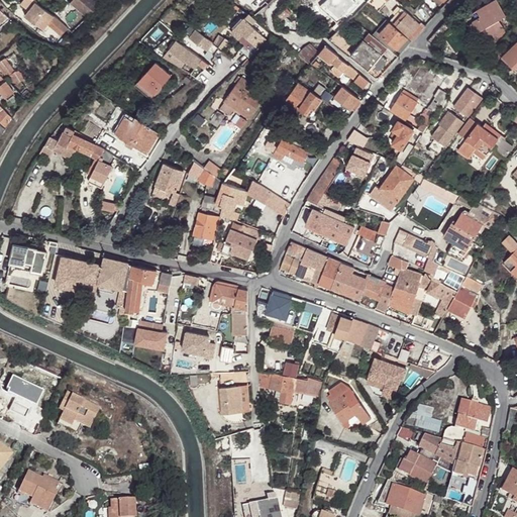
[(47,23),(54,16),(45,10),(35,2),(36,1),(35,0),(23,0),(21,4),(28,10),(24,15),(34,23),(35,22),(42,28),(47,23)]
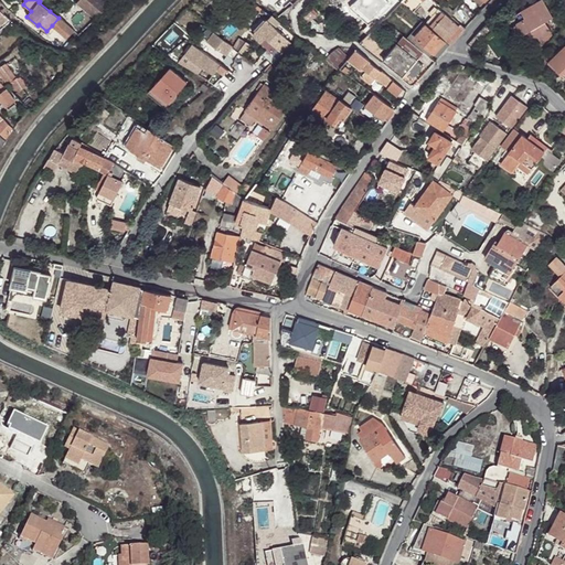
[(92,18),(107,0),(74,0),(74,1),(92,18)]
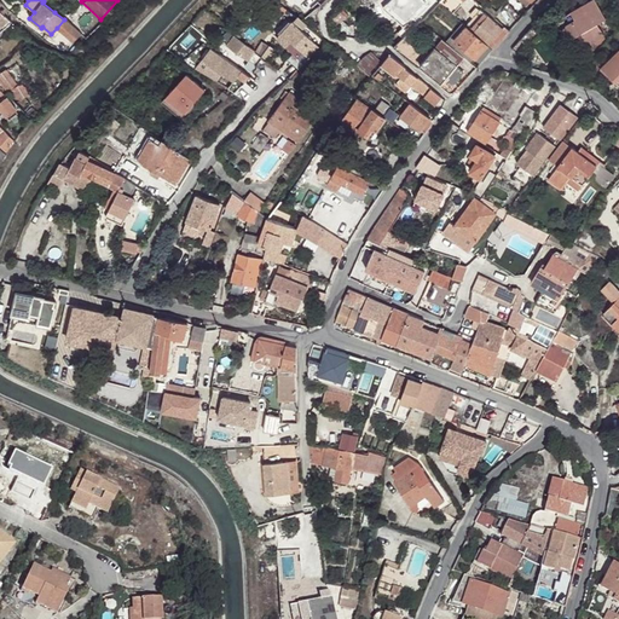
[(403,18),(404,17),(410,11),(420,0),(389,0),(388,3),(403,18)]
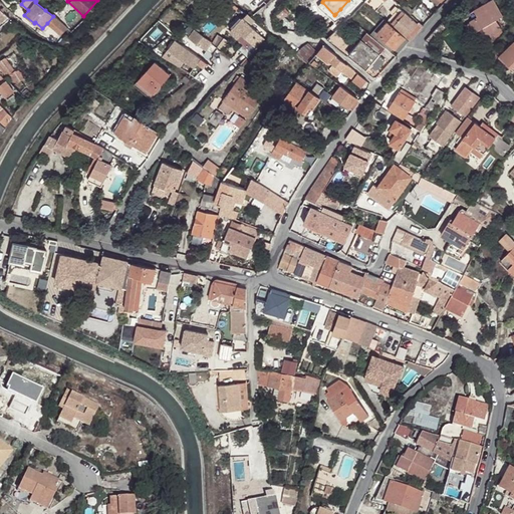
[(348,0),(340,9),(345,14),(355,3),(353,1),(352,0),(348,0)]
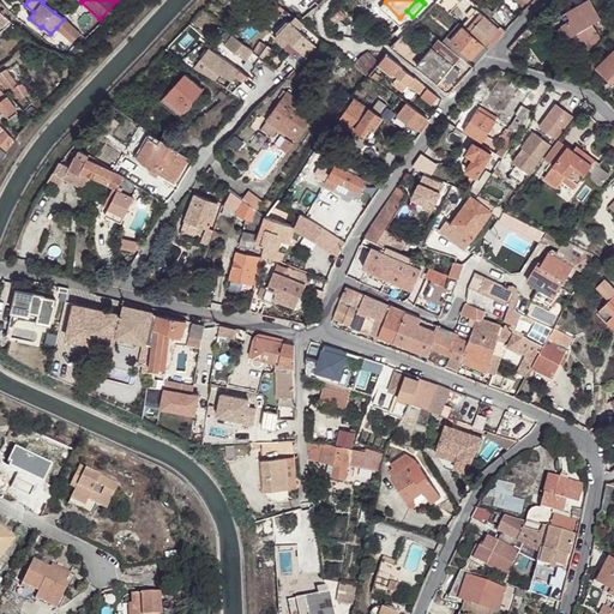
[(563,26),(570,40),(576,49),(577,48),(582,55),(594,48),(589,41),(599,35),(591,23),(601,18),(589,0),(585,0),(566,13),(571,20),(561,26),(563,26)]
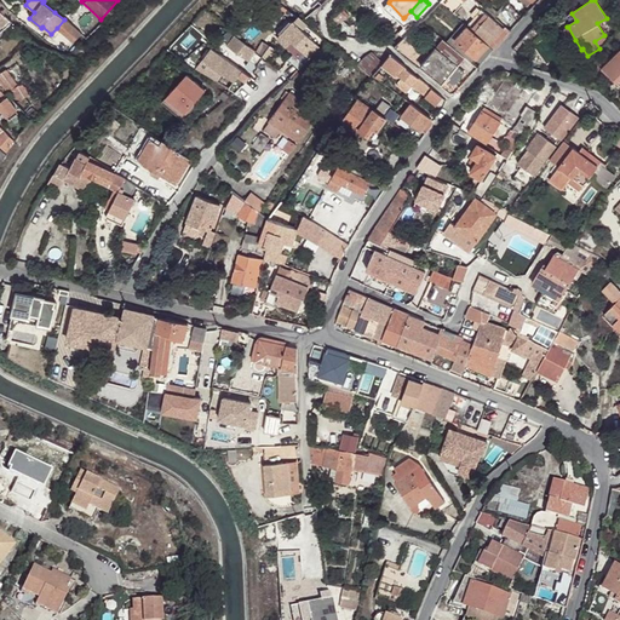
[(403,18),(389,3),(383,7),(391,16),(394,12),(402,19),(403,18)]
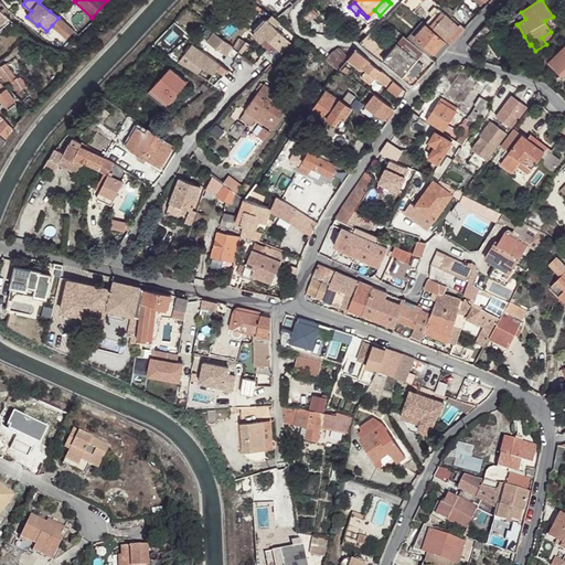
[(308,22),(316,14),(309,8),(300,17),(308,22)]
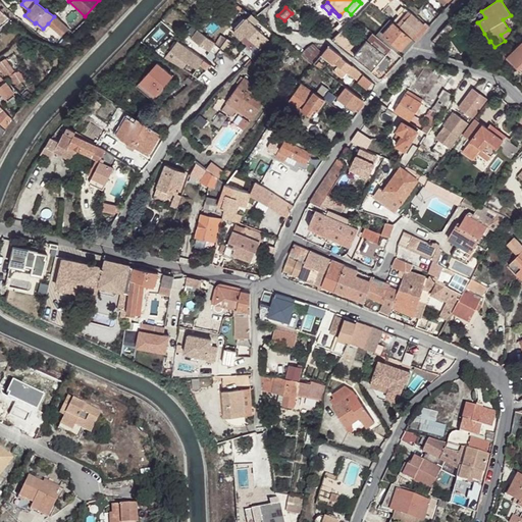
[(65,11),(61,8),(56,13),(60,17),(65,11)]
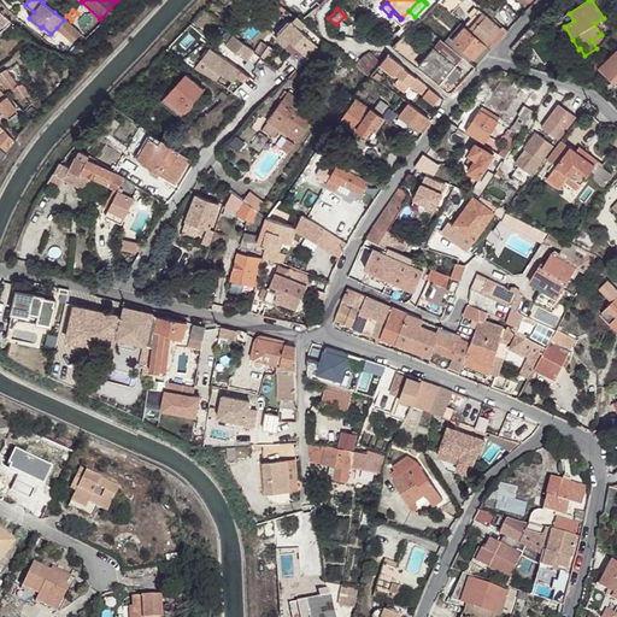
[(403,17),(409,23),(415,17),(409,11),(403,17)]
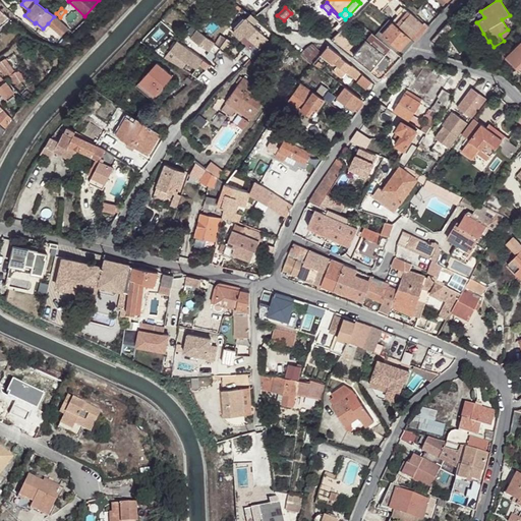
[(397,23),(399,25),(410,13),(408,11),(397,23)]
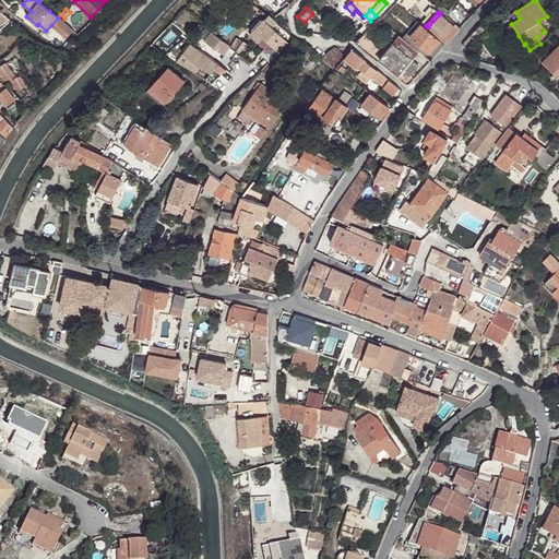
[(0,24),(2,27),(10,20),(6,14),(0,20),(0,24)]
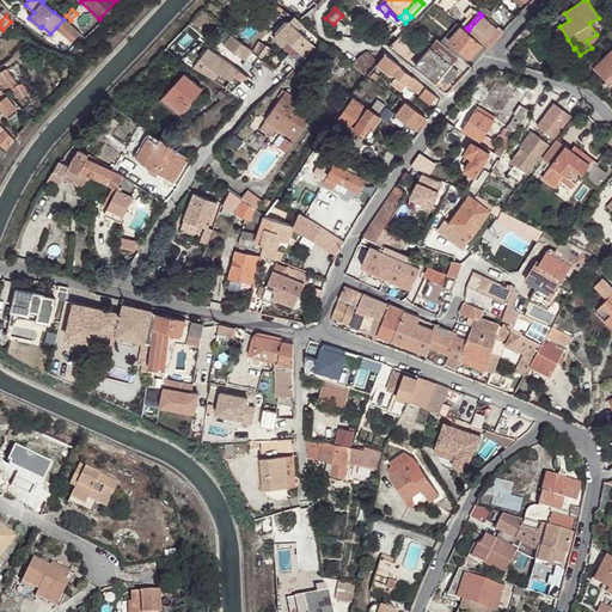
[(487,48),(490,44),(485,40),(496,29),(482,16),(469,30),(483,43),(482,44),(487,48)]
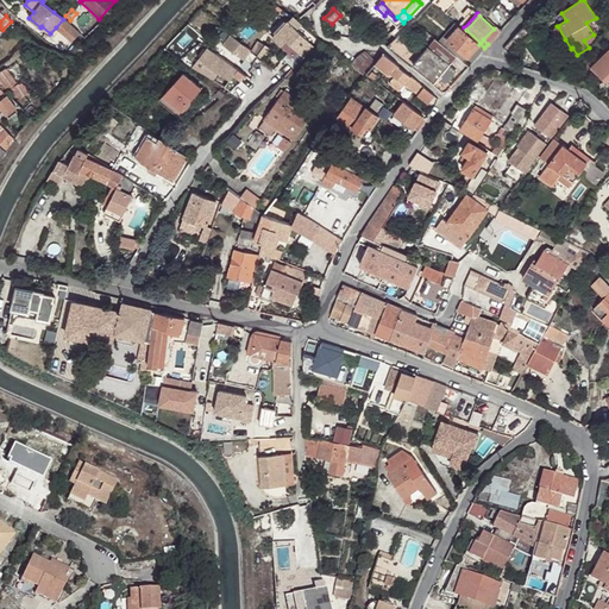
[(272,38),(281,45),(287,39),(296,29),(301,24),(293,18),(272,38)]
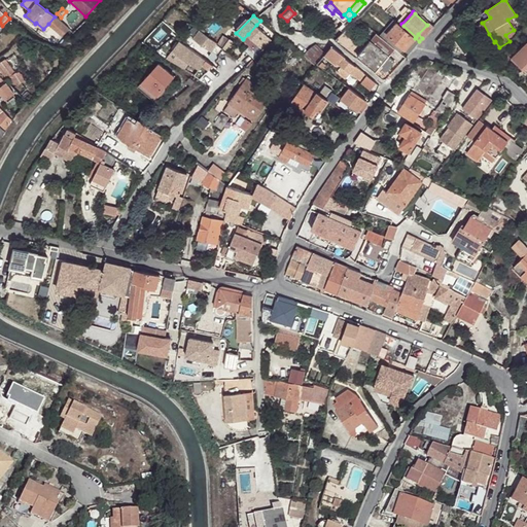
[(461,15),(444,35),(449,40),(455,34),(467,24),(461,15)]
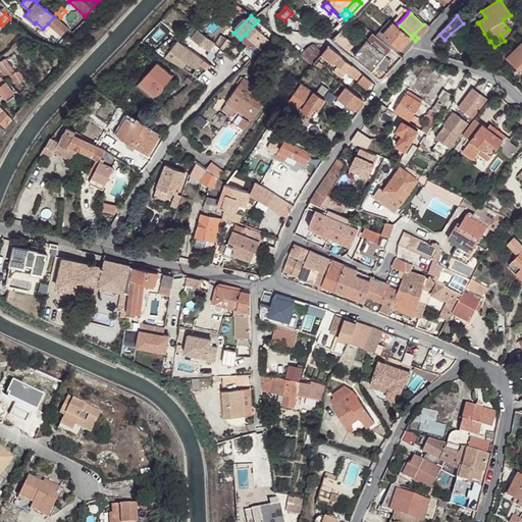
[(68,30),(54,16),(48,23),(61,36),(68,30)]
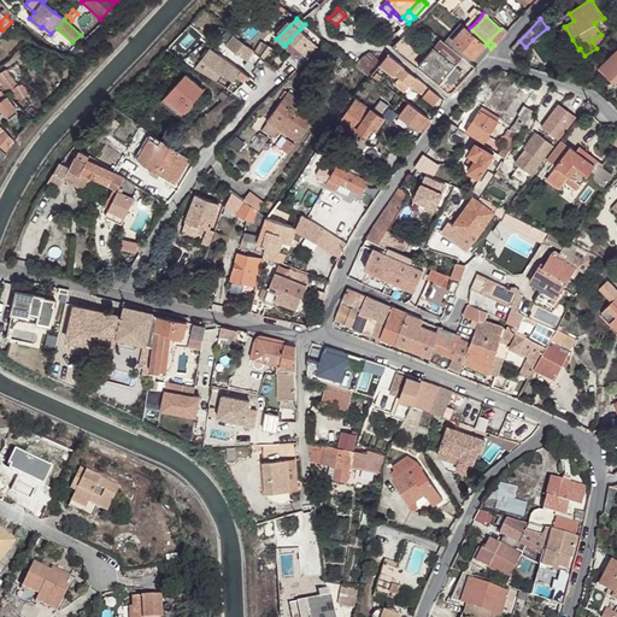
[(486,45),(465,25),(453,40),(474,59),(486,45)]
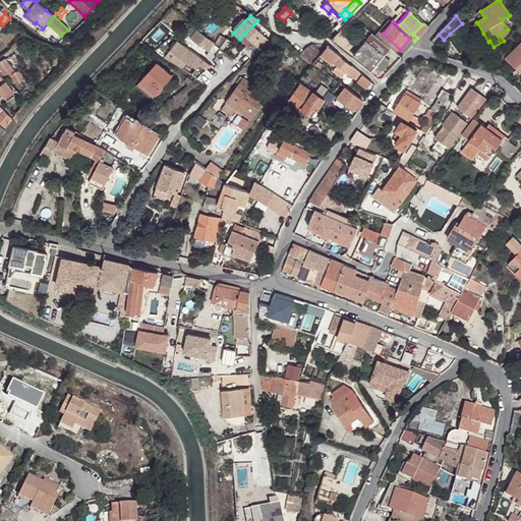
[(340,22),(335,29),(339,33),(345,26),(341,22),(340,22)]
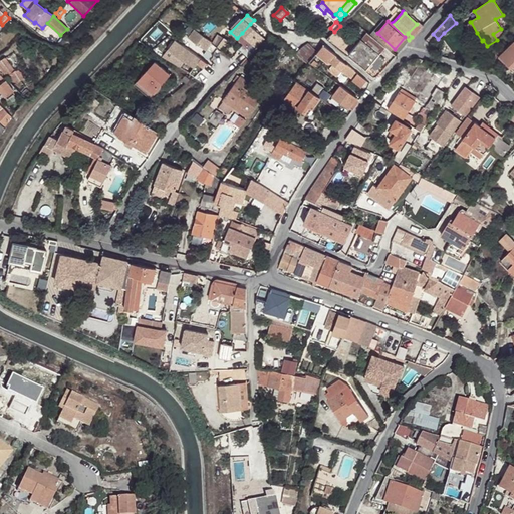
[(421,27),(423,25),(421,24),(419,22),(417,24),(408,33),(412,37),(421,27)]
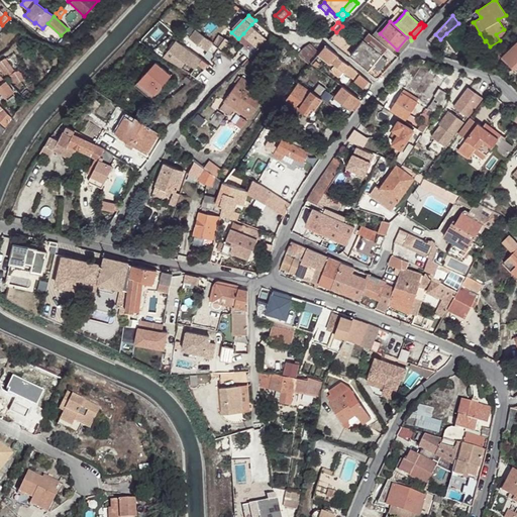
[(475,35),(480,33),(474,22),(469,25),(475,35)]
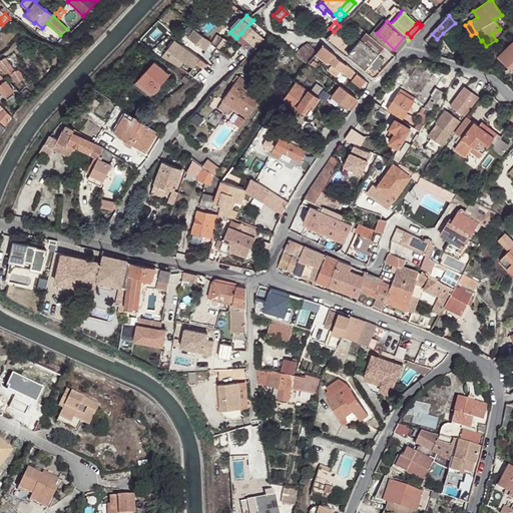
[(254,46),(255,45),(263,38),(249,24),(241,33),(250,43),(254,46)]
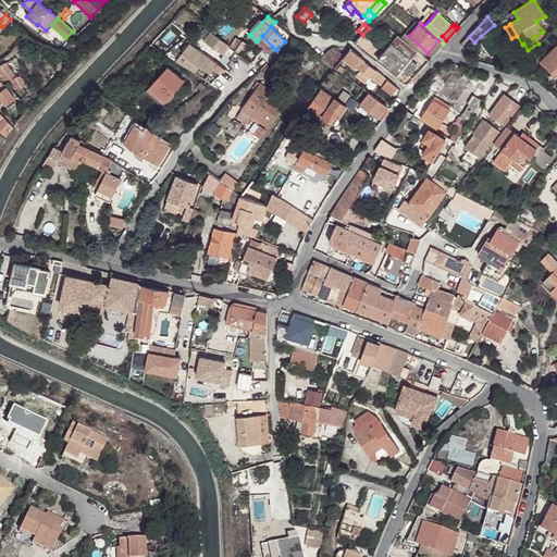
[(343,42),(355,44),(362,35),(358,31),(351,38),(349,36),(343,42)]
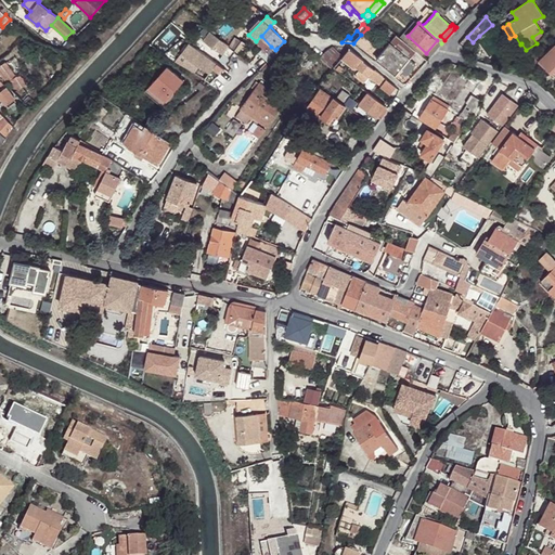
[(210,31),(203,40),(229,60),(234,51),(228,46),(229,46),(210,31)]
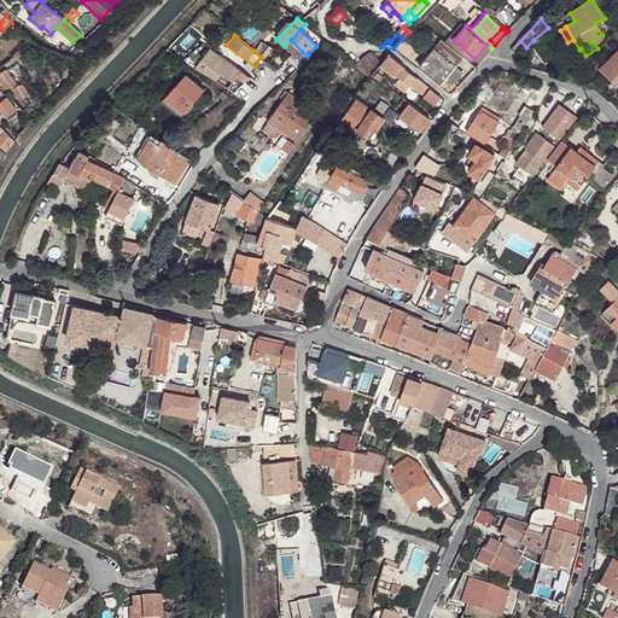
[(449,45),(442,38),(419,65),(439,83),(445,76),(449,80),(452,77),(455,80),(462,71),(455,65),(462,56),(449,45)]
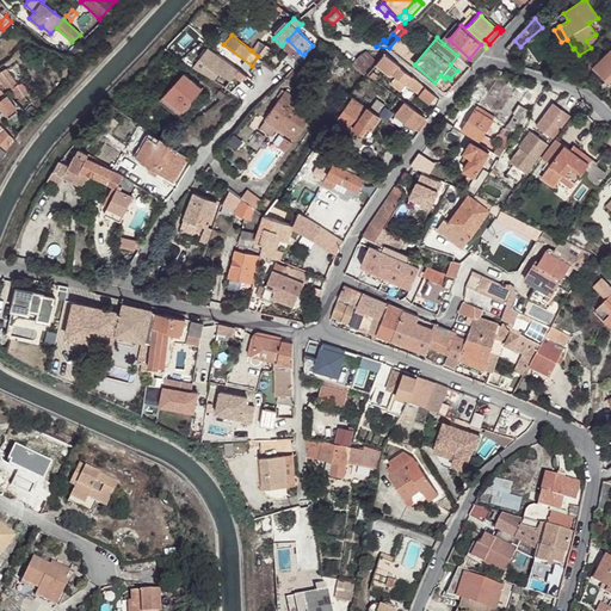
[(282,45),(292,56),(298,51),(288,39),(282,45)]
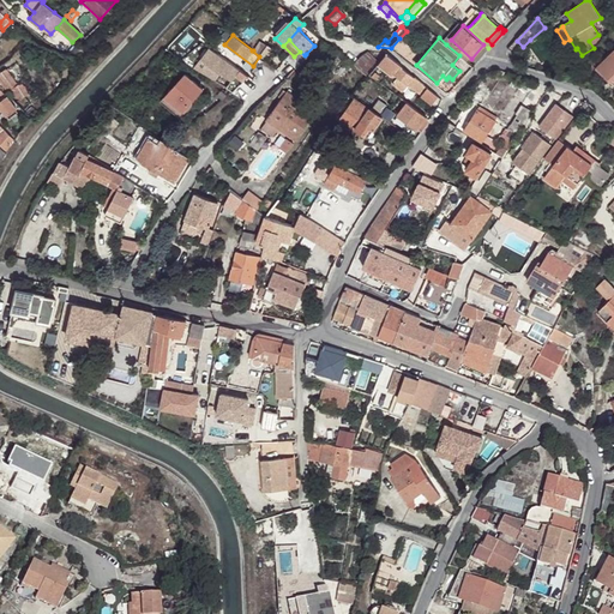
[(459,55),(468,62),(471,59),(451,40),(446,44),(459,55)]
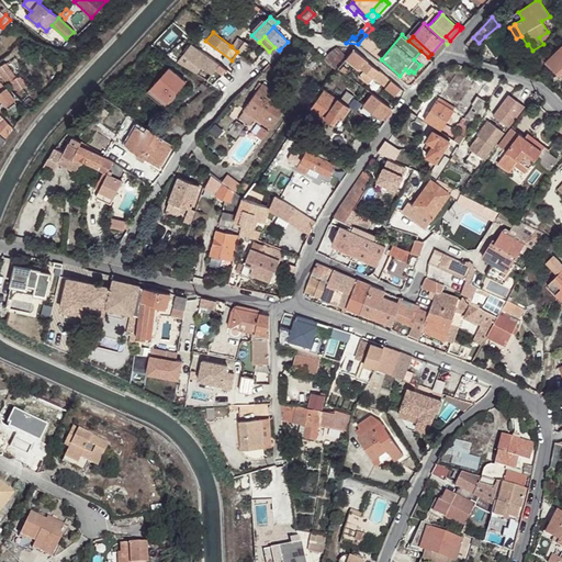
[(255,42),(250,37),(245,42),(249,46),(255,42)]
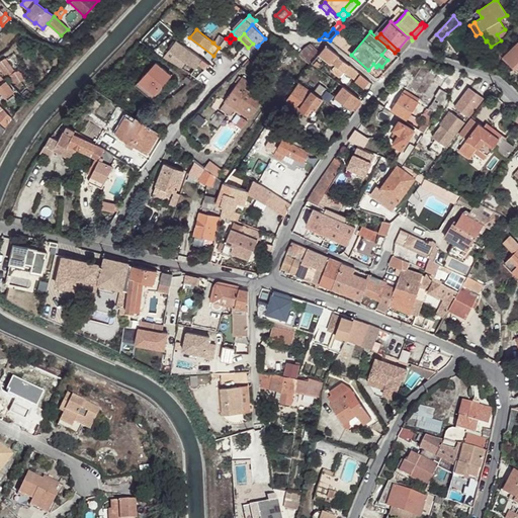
[(398,50),(402,53),(412,40),(408,37),(398,50)]
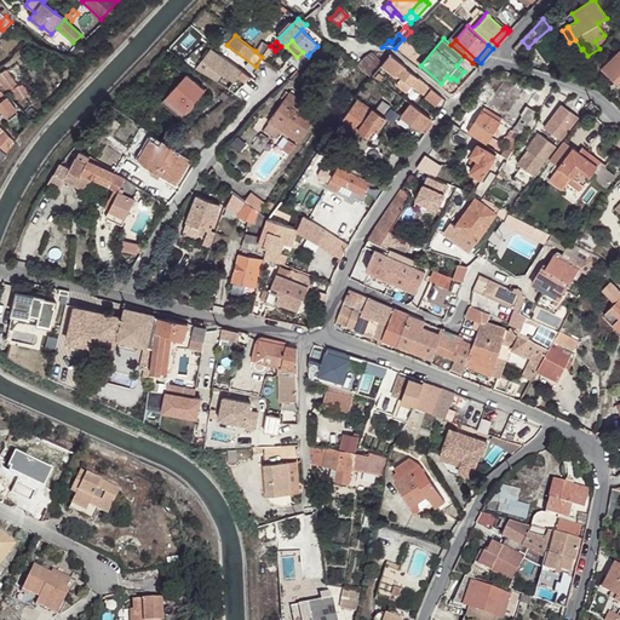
[(212,49),(195,69),(216,81),(217,84),(223,76),(234,84),(242,74),(212,49)]
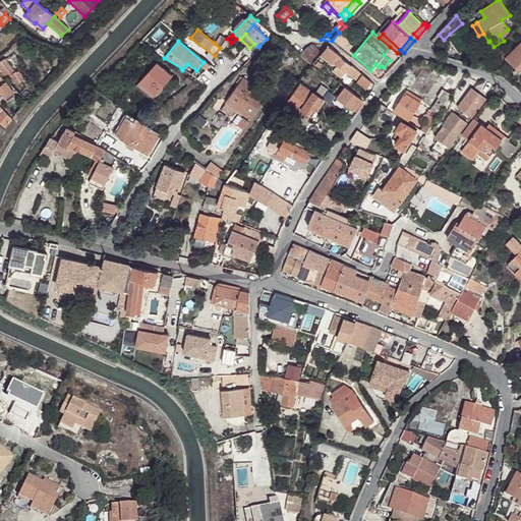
[(520,42),(506,57),(518,68),(520,66),(520,67),(520,42)]
